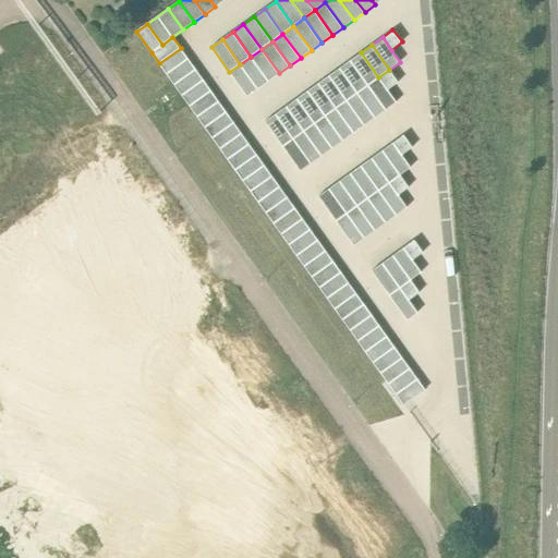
[(181,48),(159,63),(167,74),(187,59),(181,48)]
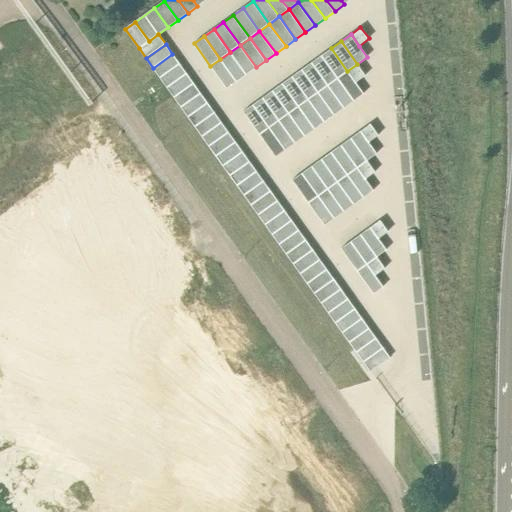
[(240,45),(230,52),(246,75),(256,67),(240,45)]
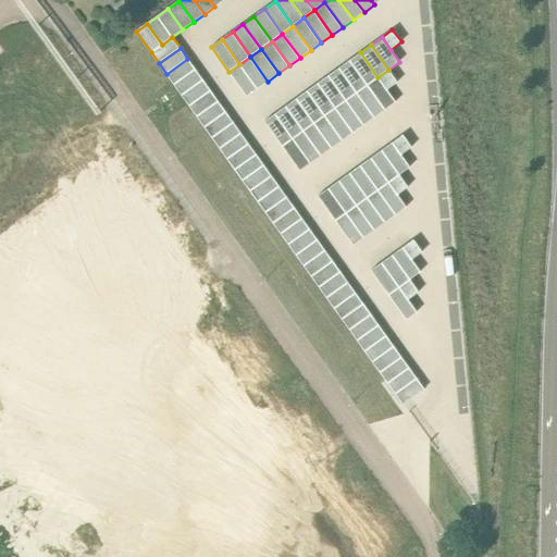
[(360,52),(349,60),(368,85),(378,77),(360,52)]
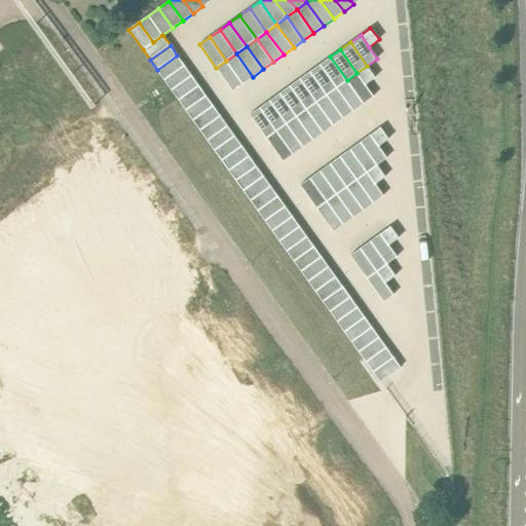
[(236,53),(226,61),(243,84),(253,77),(236,53)]
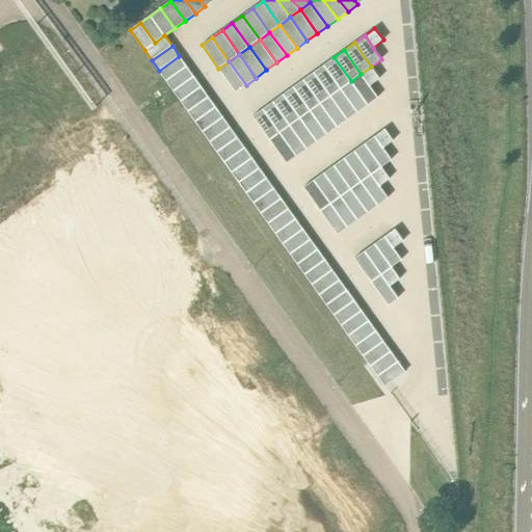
[(179,56),(159,71),(166,81),(187,67),(179,56)]
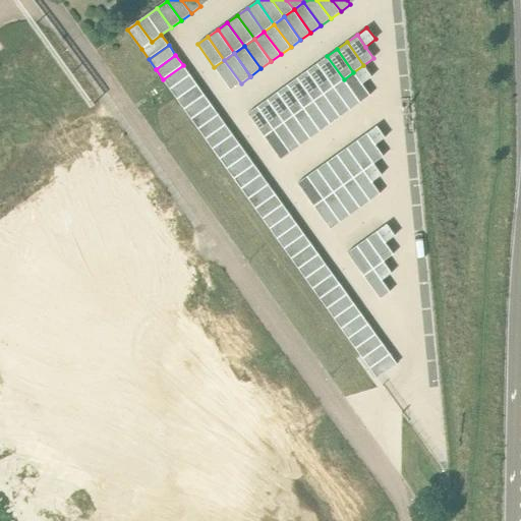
[(327,56),(317,63),(334,87),(344,79),(327,56)]
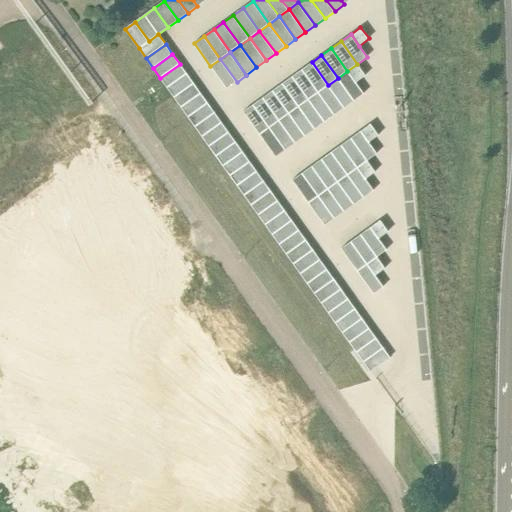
[(220,59),(210,66),(227,89),(237,82),(220,59)]
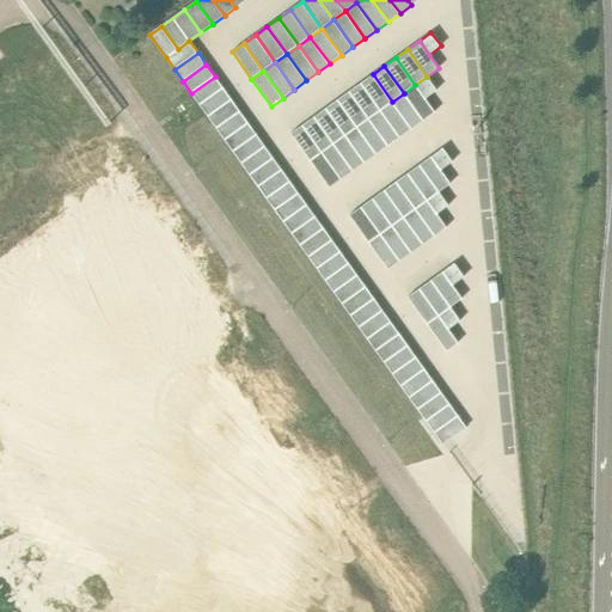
[(373,74),(360,83),(380,110),(392,102),(373,74)]
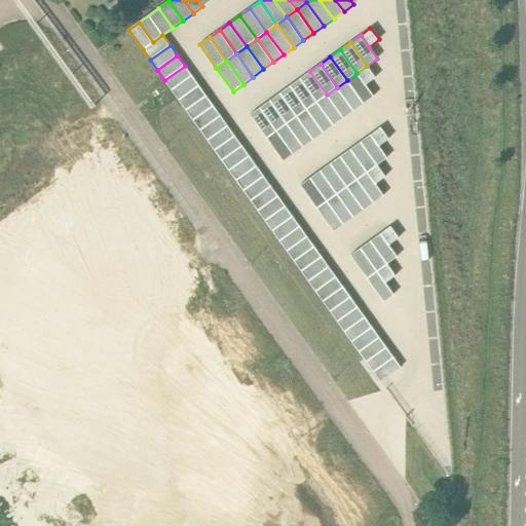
[(185,66),(164,80),(172,89),(192,75),(185,66)]
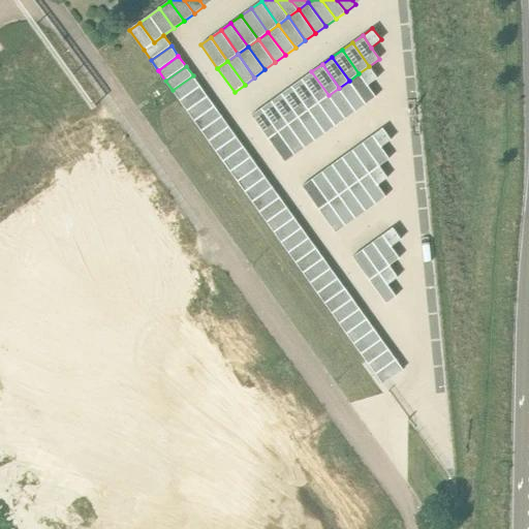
[(369,66),(359,73),(368,85),(377,78),(369,66)]
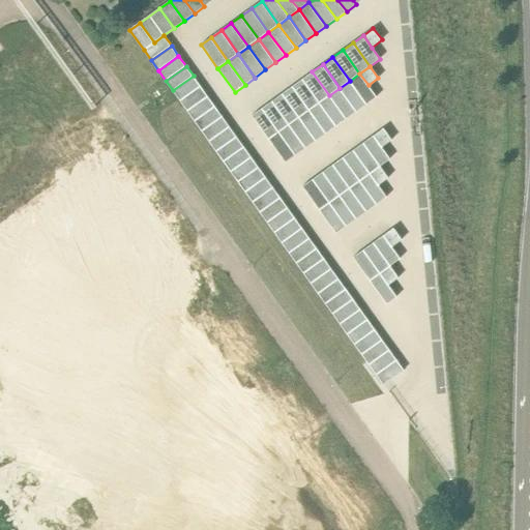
[(312,71),(302,79),(319,102),(329,95),(312,71)]
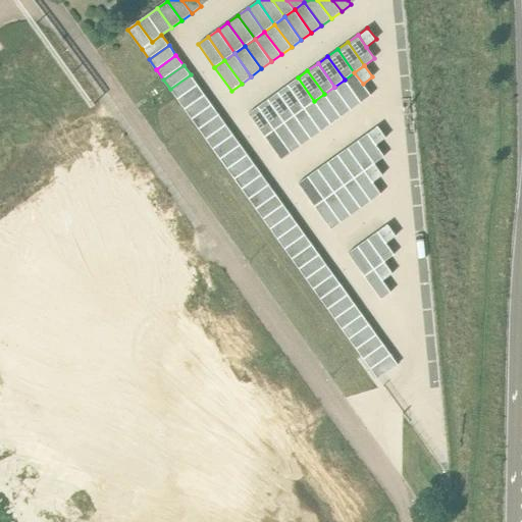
[(354,72),(345,80),(361,103),(371,96),(363,84),(354,72)]
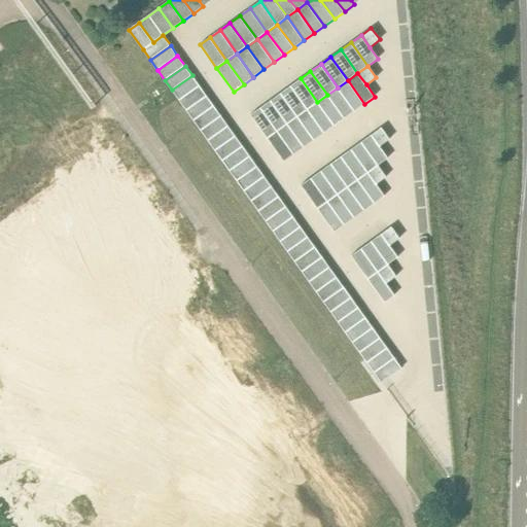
[(192,75),(172,90),(179,100),(199,85),(192,75)]
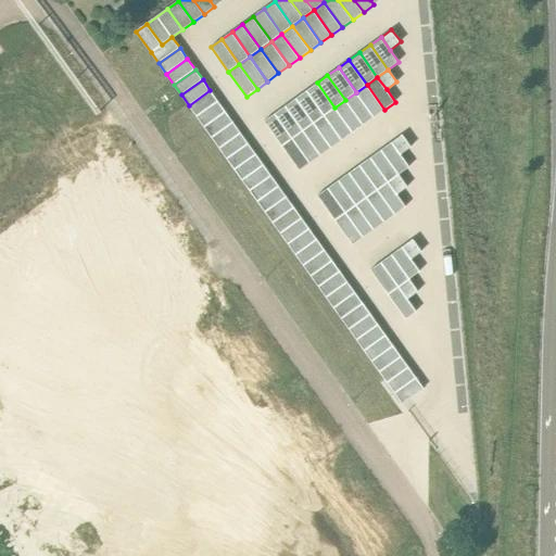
[(317,83),(306,90),(324,115),(335,108),(317,83)]
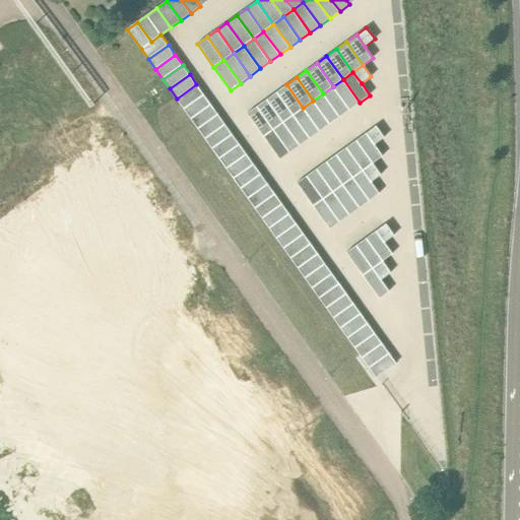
[(343,79),(333,86),(349,110),(360,103),(343,79)]
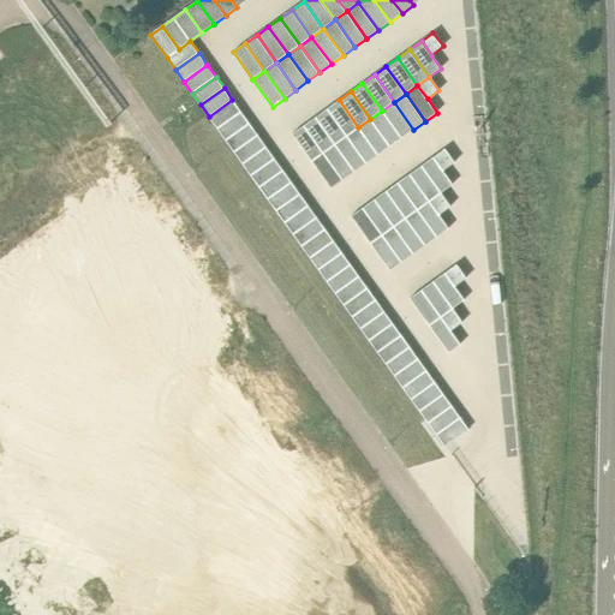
[(232,100),(209,117),(218,129),(242,112),(232,100)]
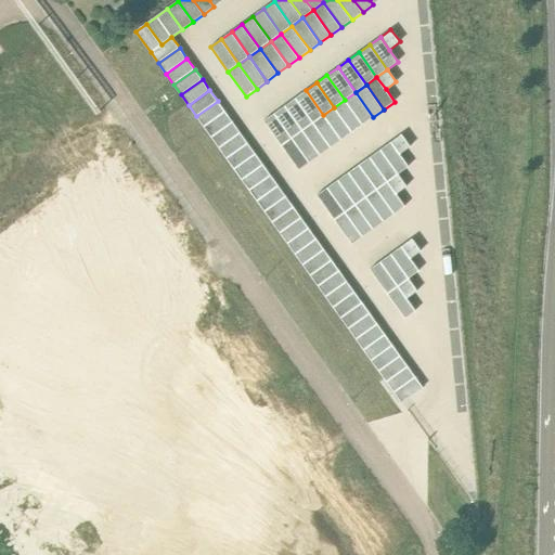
[(306,90),(295,98),(313,123),(323,115),(306,90)]
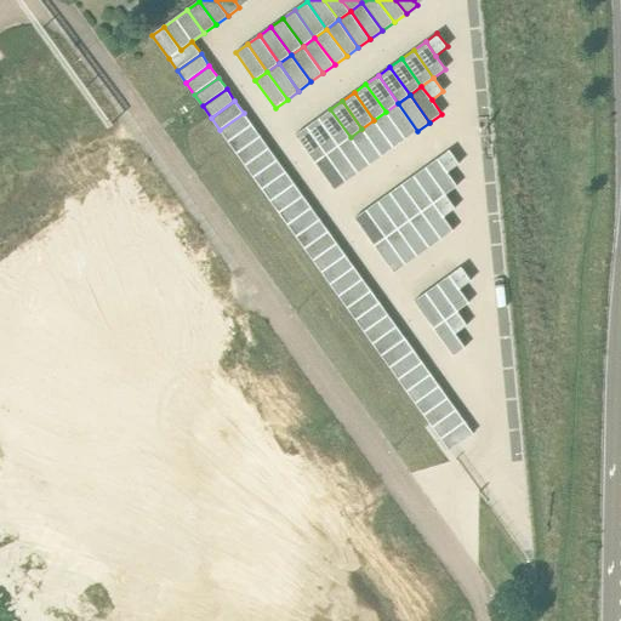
[(398,103),(386,112),(405,140),(417,131),(398,103)]
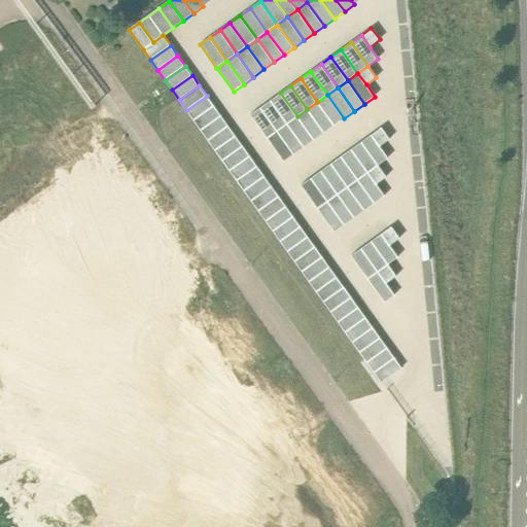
[(280,93),(271,100),(287,124),(297,116),(280,93)]
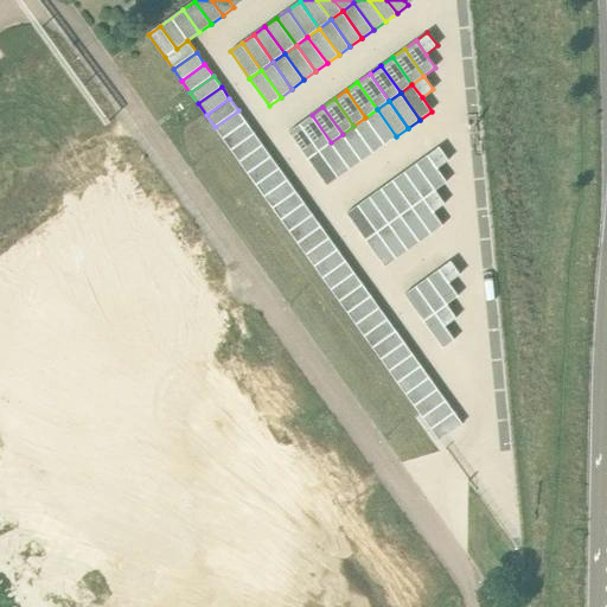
[(377,109),(365,117),(385,145),(396,136),(377,109)]
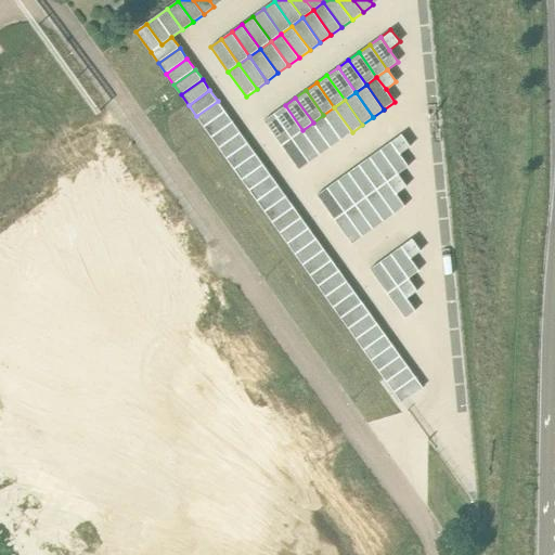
[(218,101),(196,116),(204,127),(224,112),(218,101)]
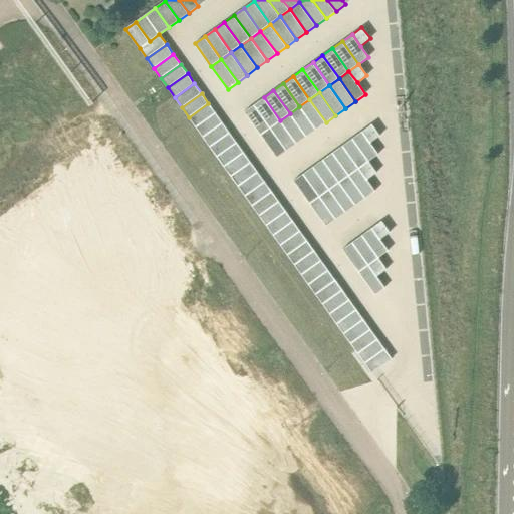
[(264,97),(254,104),(270,127),(280,120),(264,97)]
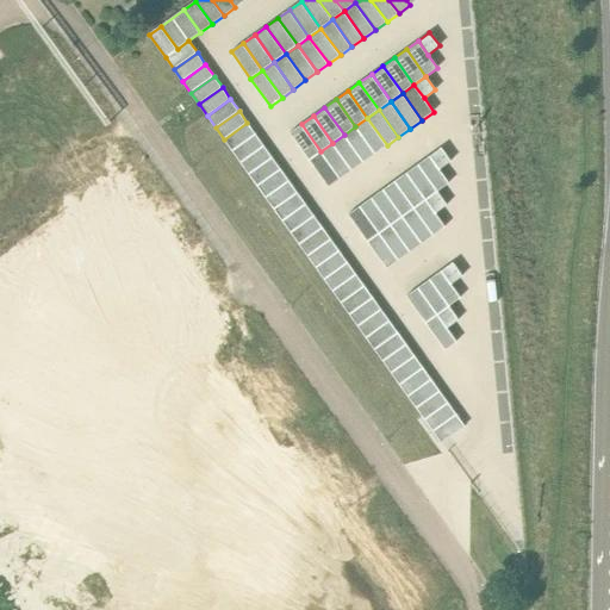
[(367,118),(355,126),(375,154),(387,145),(367,118)]
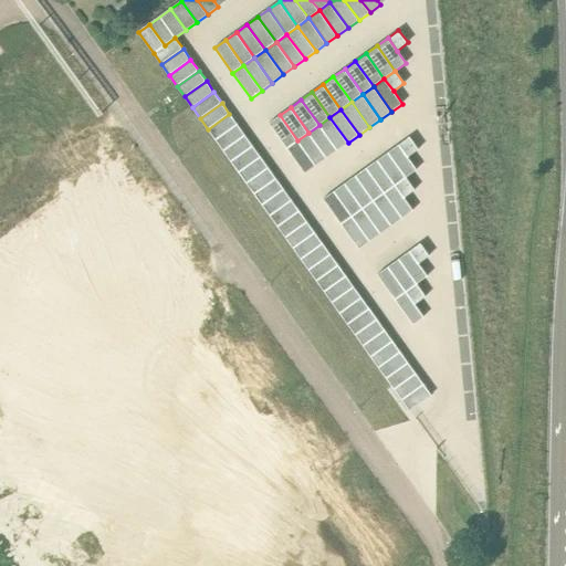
[(229,114),(208,129),(216,139),(238,124),(229,114)]
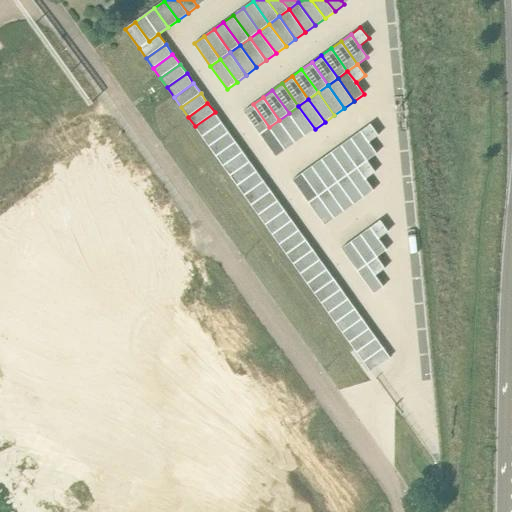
[(253,104),(243,111),(259,134),(269,127),(253,104)]
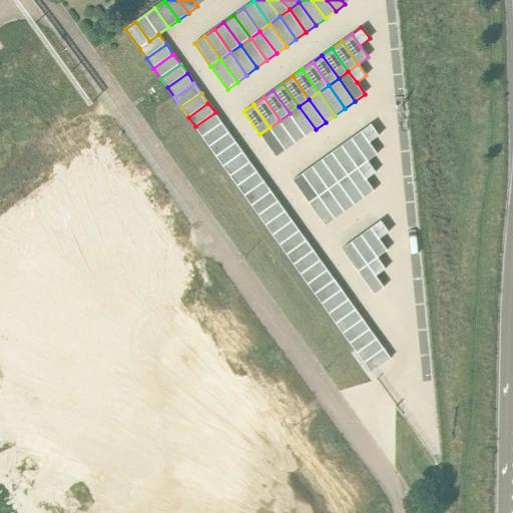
[(299,106),(290,113),(306,136),(316,129),(299,106)]
